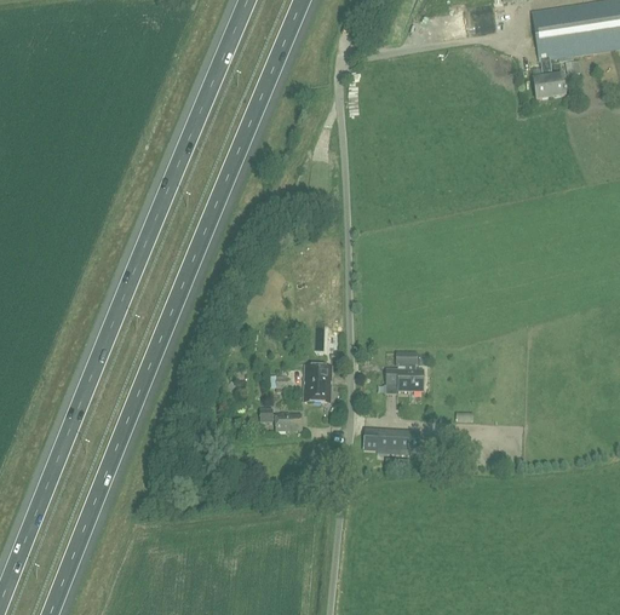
[(550,58),(619,46),(619,0),(590,0),(530,10),(538,59),(540,59),(543,76),(533,78),(535,98),(564,93),(562,73),(552,74),(550,58)]
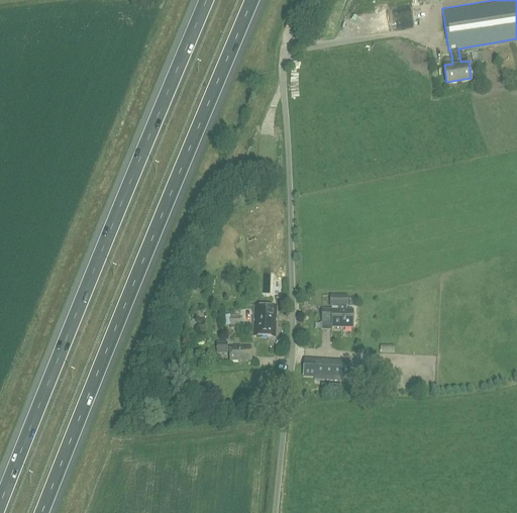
[(337,305),(337,307),(322,307),(321,319),(331,319),(331,324),(352,324),(352,308),(346,307),(346,303),(347,303),(347,294),(330,293),(330,303),(331,303),(331,305),(337,305)]
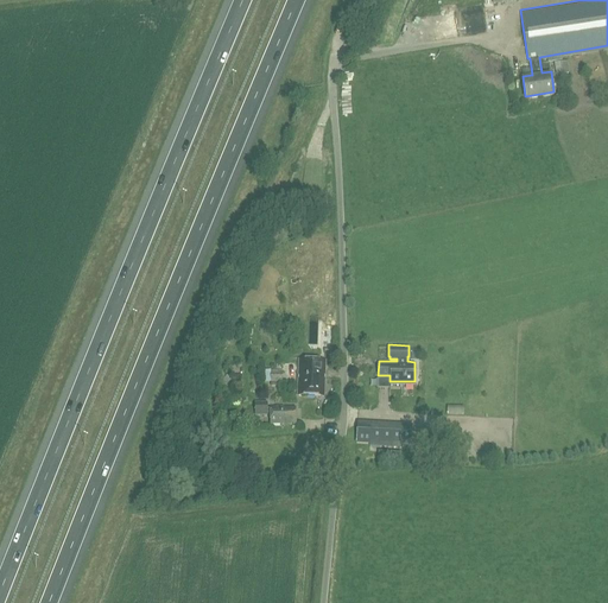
[(297,392),(323,392),(324,356),(298,355),(297,392)]
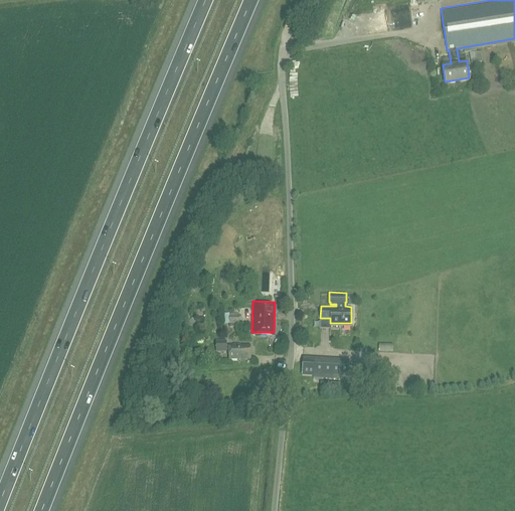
[(229,320),(239,320),(239,310),(228,310),(229,320)]
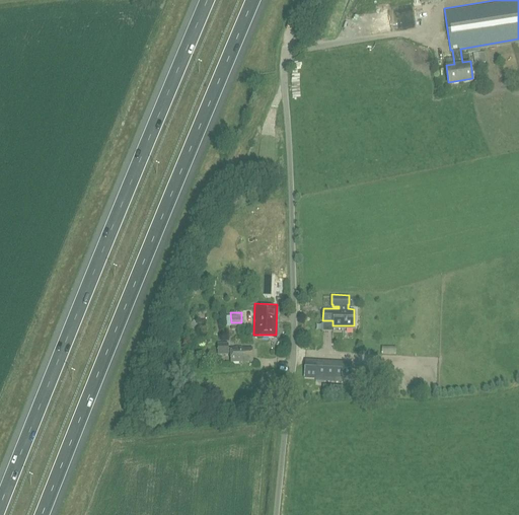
[(228,340),(217,340),(217,351),(228,351),(228,340)]
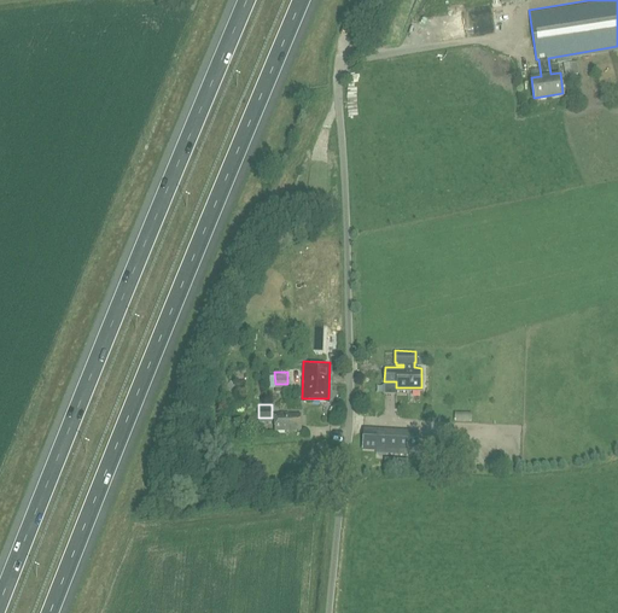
[(275,410),(275,427),(301,427),(301,410),(275,410)]
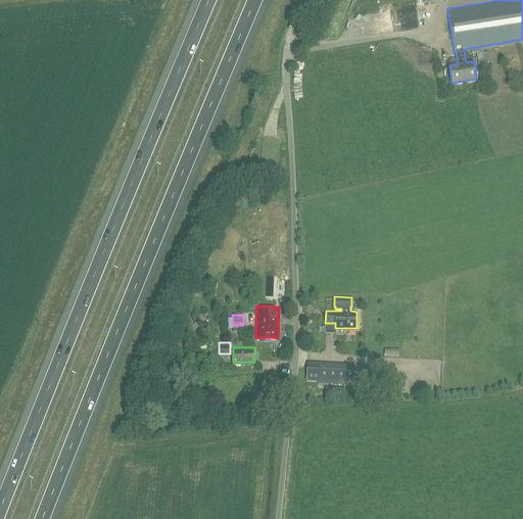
[(342,371),(350,371),(350,359),(343,359),(342,371)]
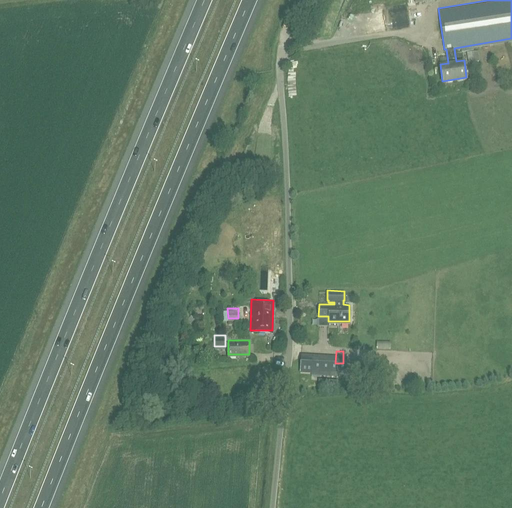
[(300,354),(299,370),(332,373),(333,355),(300,354)]
